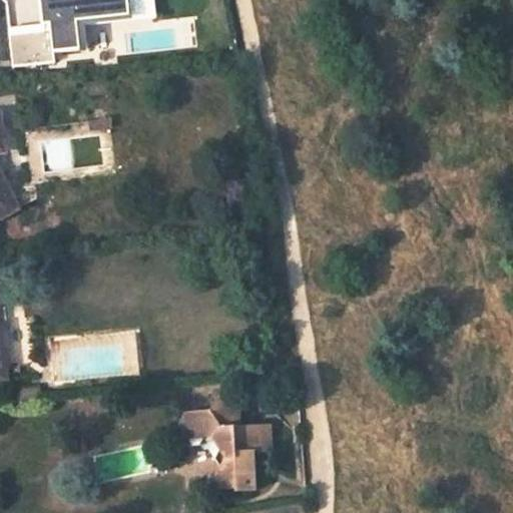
[(136,0),(45,0),(48,26),(9,29),(13,65),(94,57),(92,26),(138,22),(136,0)]
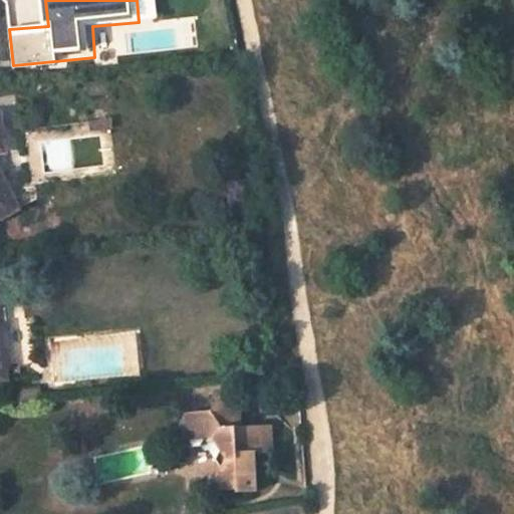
[(158,0),(139,0),(142,19),(160,17),(158,0)]
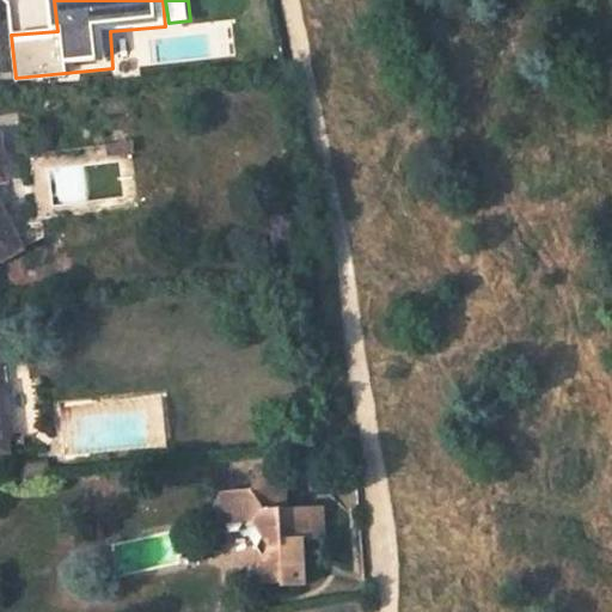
[(0,179),(5,179),(0,135),(0,261),(23,249),(0,206),(0,179)]
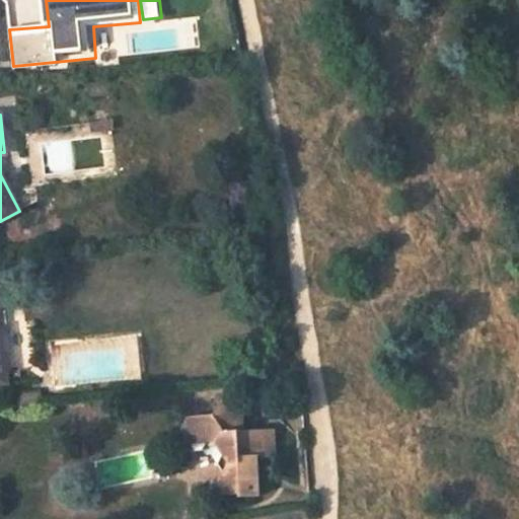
[(117,131),(116,120),(92,123),(93,133),(117,131)]
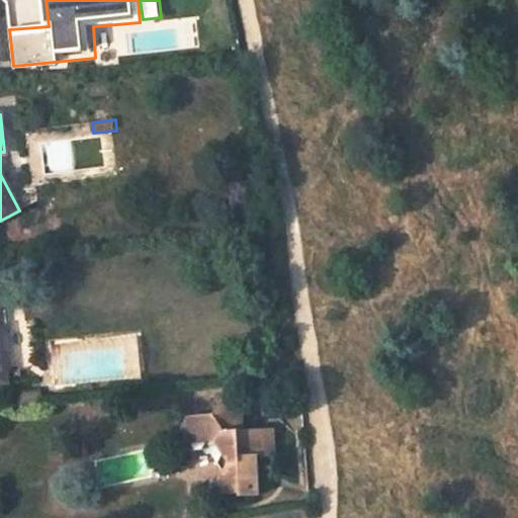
[(244,431),(243,407),(221,408),(216,416),(191,418),(183,432),(196,450),(205,451),(207,455),(216,456),(225,472),(222,483),(230,496),(239,496),(241,493),(246,493),(249,496),(260,496),(258,457),(258,452),(265,452),(262,430),(244,431)]
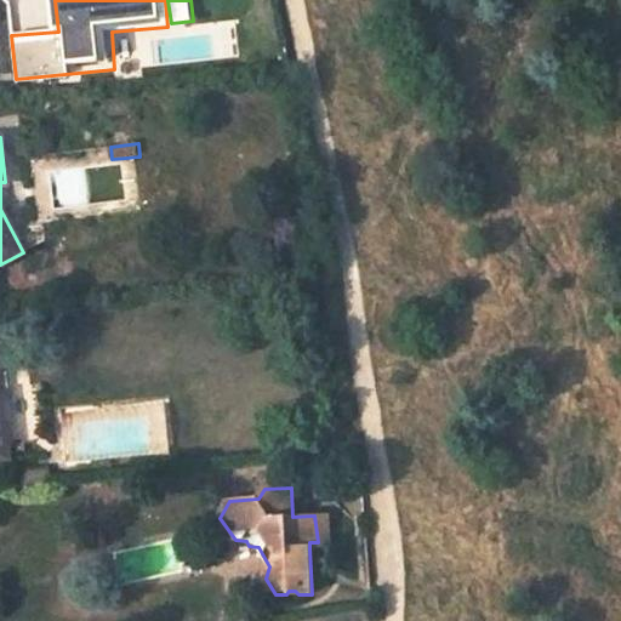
[(330,547),(329,514),(314,516),(318,542),(309,542),(309,548),(330,547)]
